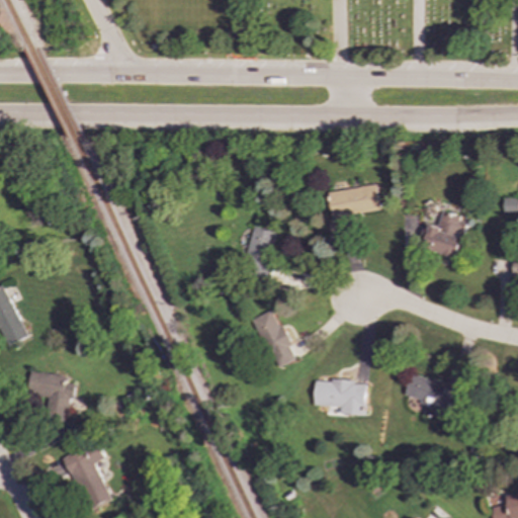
[(330,192),(334,219),(383,211),(378,184),(330,192)]
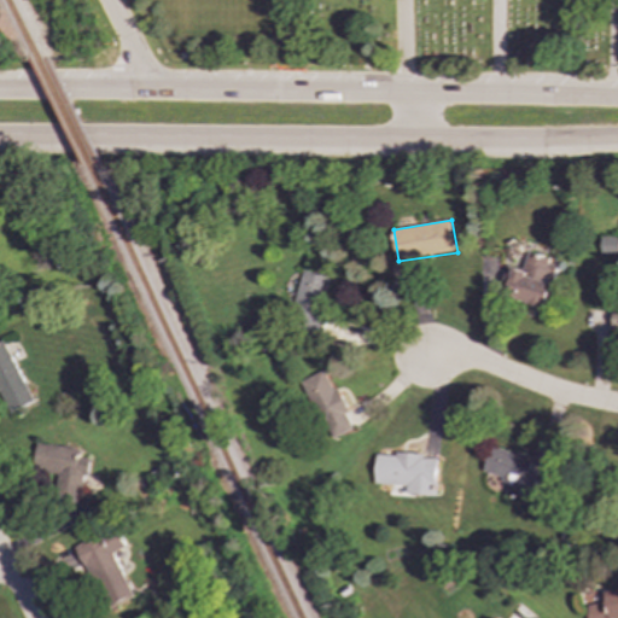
[(601,255),(617,255),(617,237),(602,237),(601,255)]
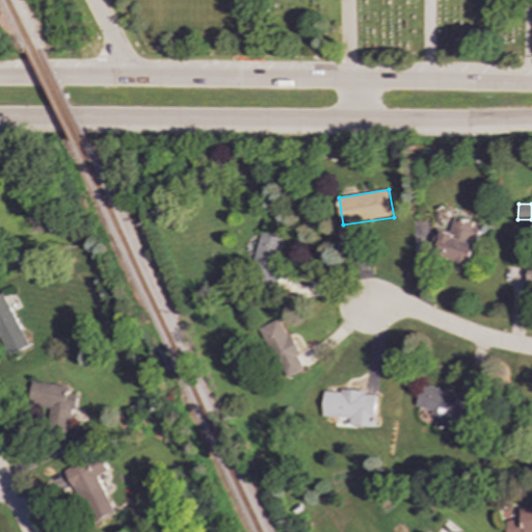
[(482,225),(455,218),(451,233),(439,230),(432,255),(471,265),(482,225)]
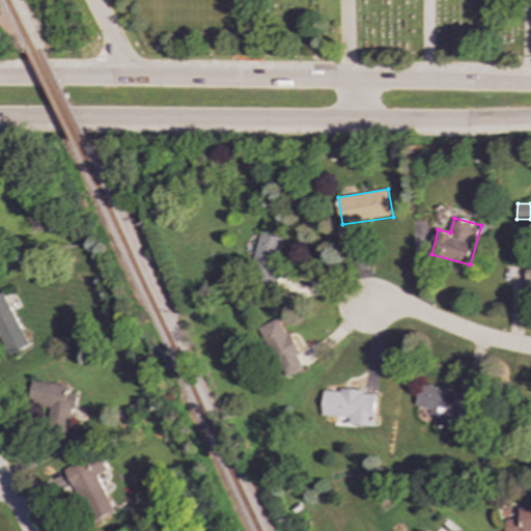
[(287,240),(262,232),(251,269),(263,273),(260,282),(274,286),(287,240)]
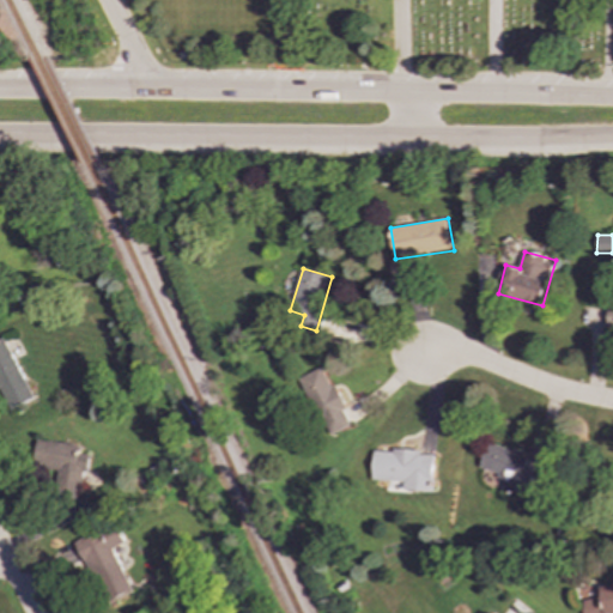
[(0,340),(0,396),(7,412),(35,399),(5,338),(0,340)]
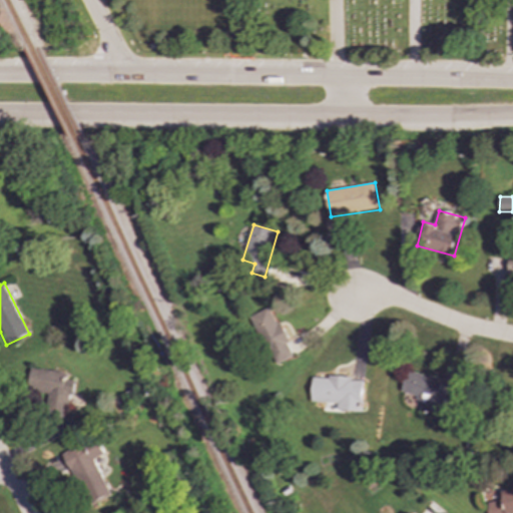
[(250,316),(274,366),(296,356),(273,307),(250,316)]
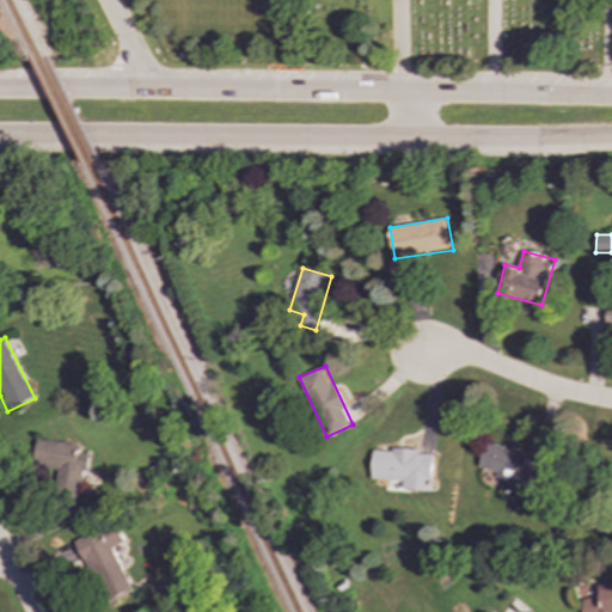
[(87,453),(80,452),(81,445),(43,440),(38,473),(59,476),(57,487),(84,490),(87,453)]
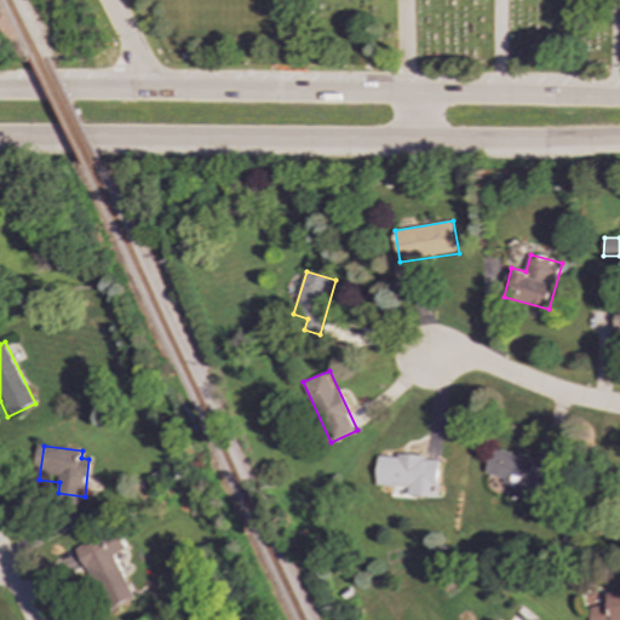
[(555,465),(494,447),(484,476),(515,484),(511,497),(541,506),(555,465)]
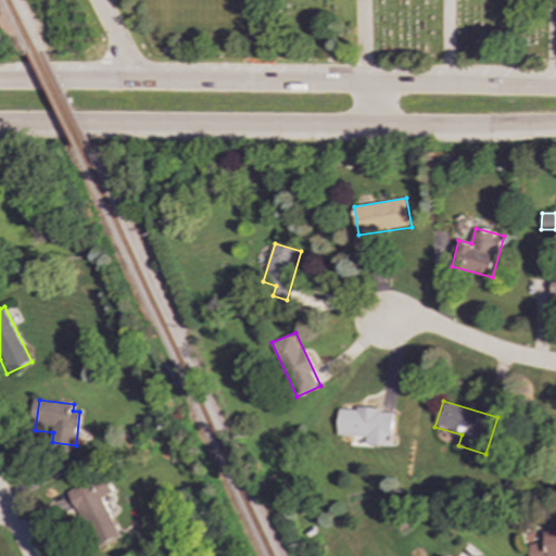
[(338,436),(367,437),(366,444),(393,445),(395,413),(381,413),(382,409),(339,407),(338,436)]
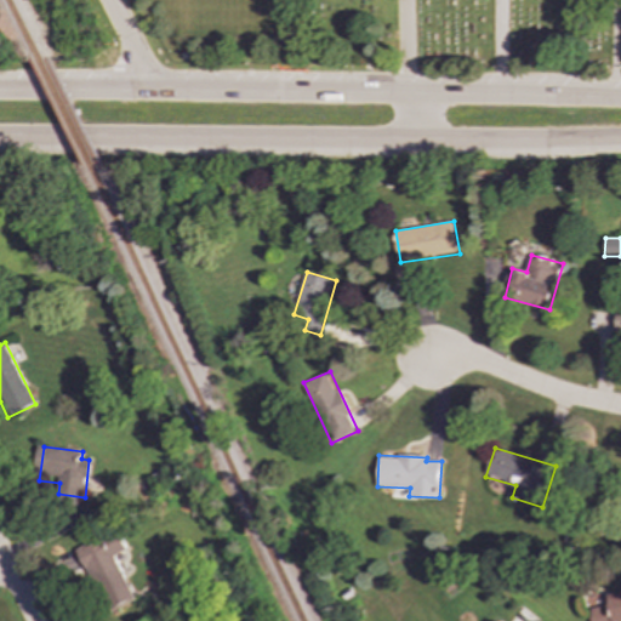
[(135,599),(114,556),(126,550),(118,530),(79,548),(108,613),(135,599)]
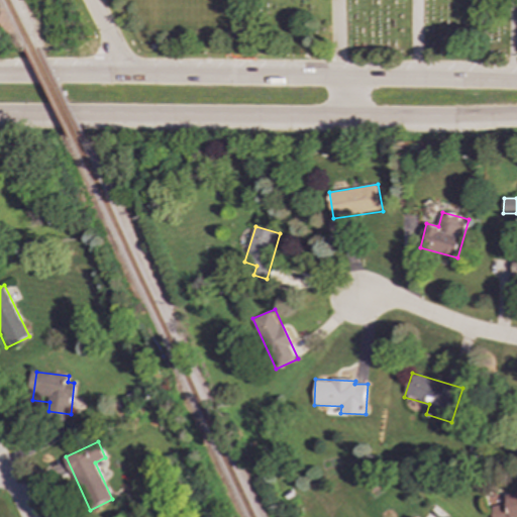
[(516,516),(516,492),(507,494),(508,504),(492,506),(493,516),(516,516)]
